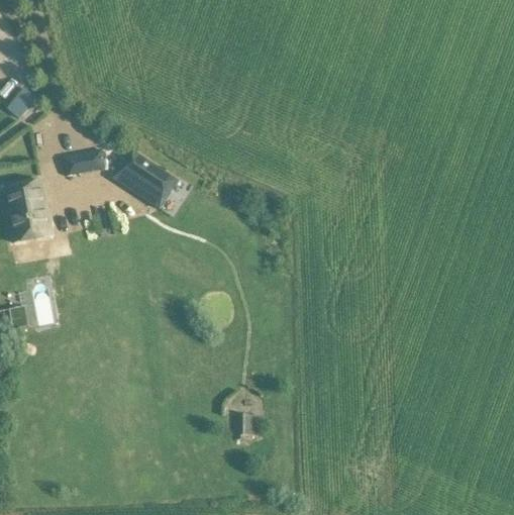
[(74,152),(60,155),(64,175),(77,173),(74,152)]
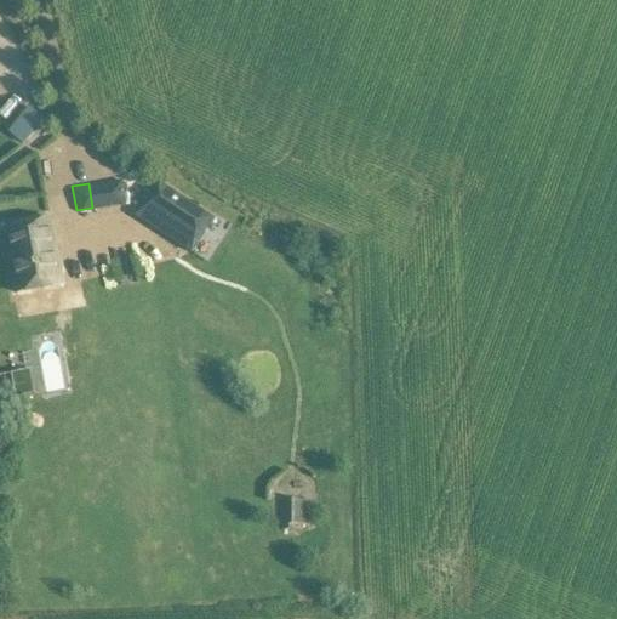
[(181,194),(156,231),(187,251),(211,215),(181,194)]
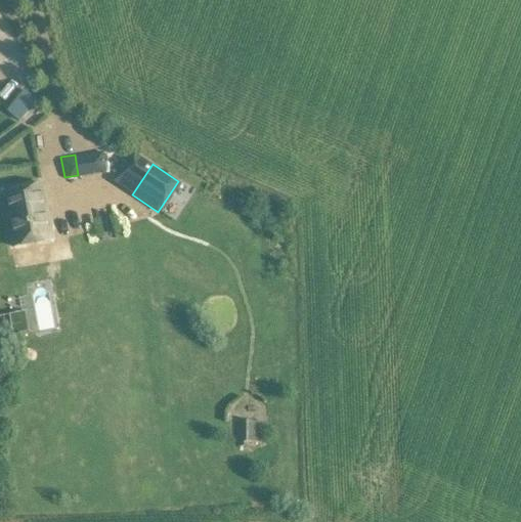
[(39,183),(1,190),(11,246),(50,238),(39,183)]
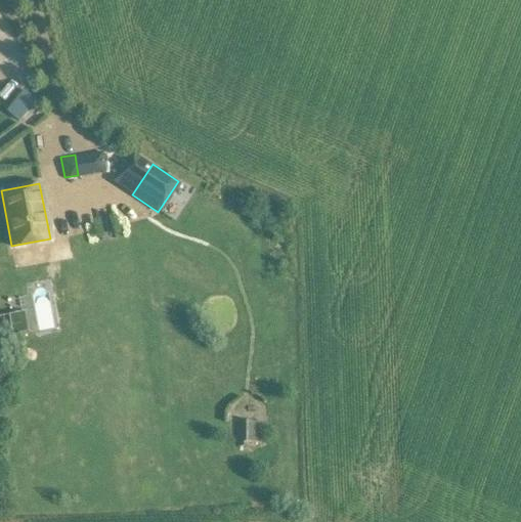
[(13,330),(30,328),(28,310),(11,312),(13,330)]
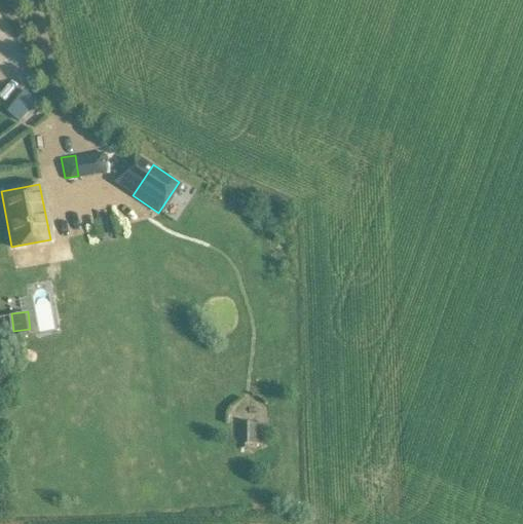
[(257,421),(232,421),(232,443),(257,442),(257,421)]
